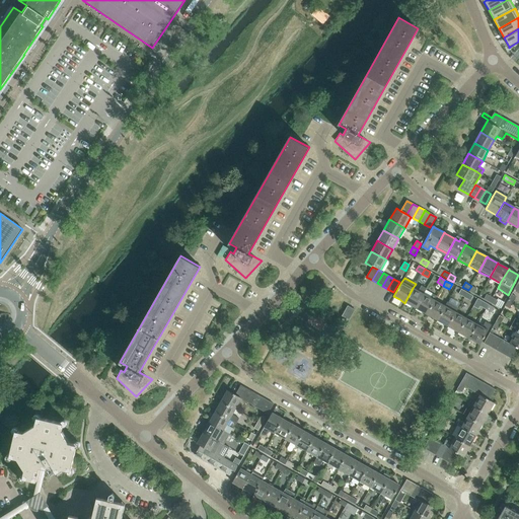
[(468,290),(474,294),(476,289),(471,286),(468,290)]
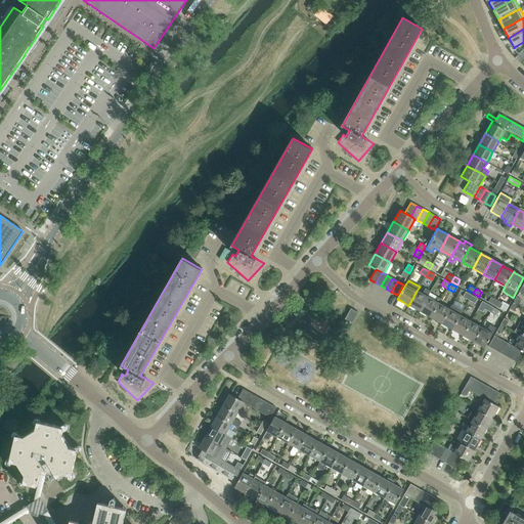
[(420,311),(428,297),(417,291),(408,306),(420,311)]
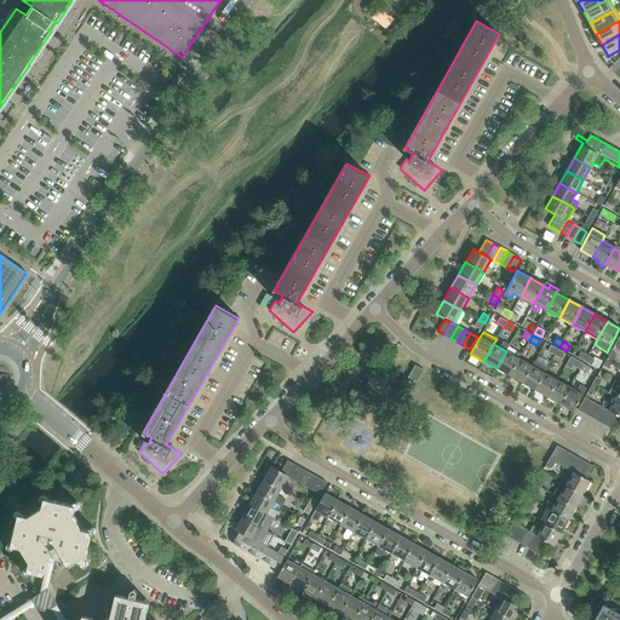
[(497,368),(509,375),(518,359),(522,354),(509,346),(506,351),(497,368)]
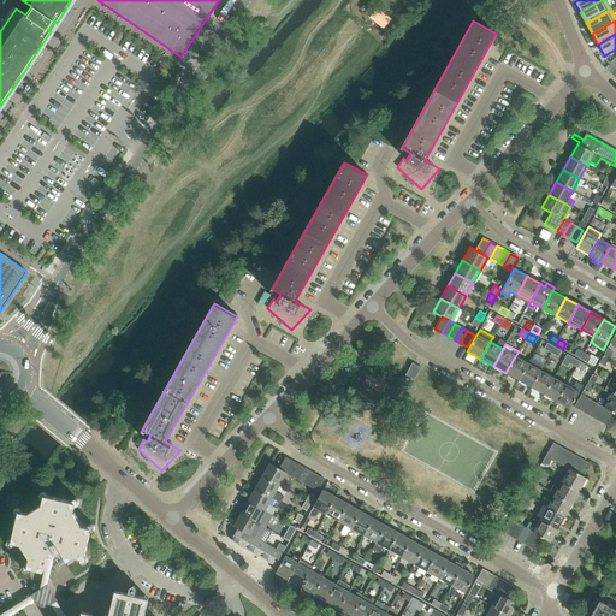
[(554,347),(551,353),(560,357),(563,353),(554,347)]
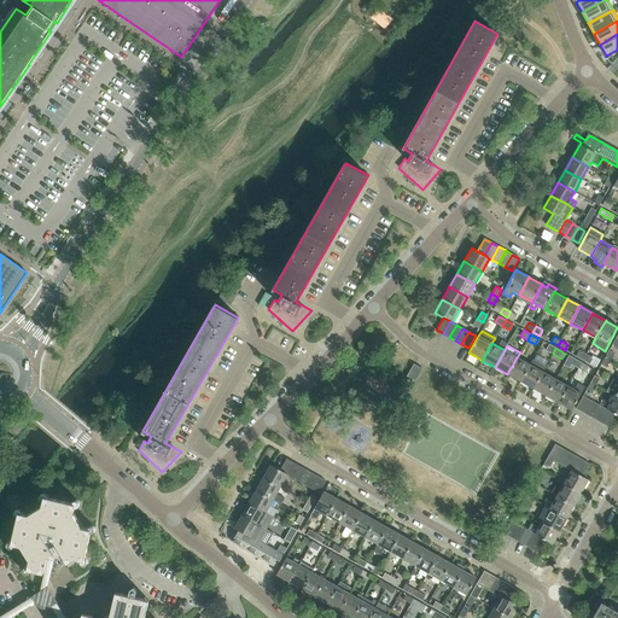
[(576,356),(583,361),(587,355),(579,350),(576,356)]
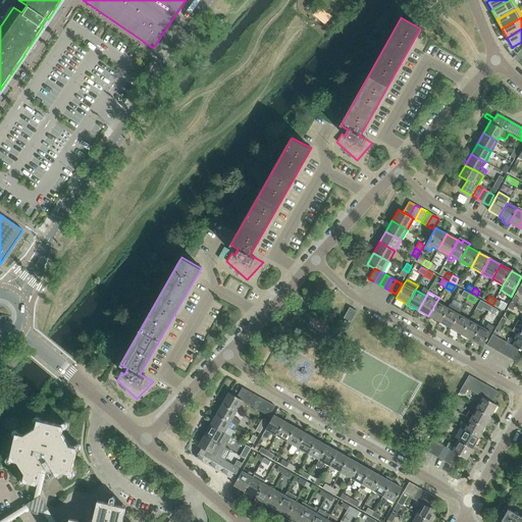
[(516,305),(519,299),(514,296),(511,302),(516,305)]
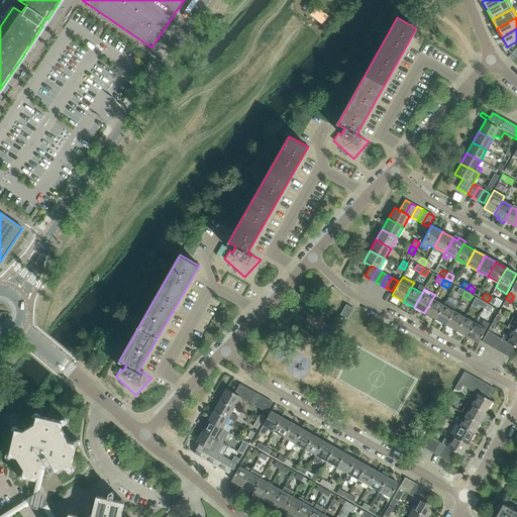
[(478,305),(481,300),(476,297),(472,305),(477,308),(478,305)]
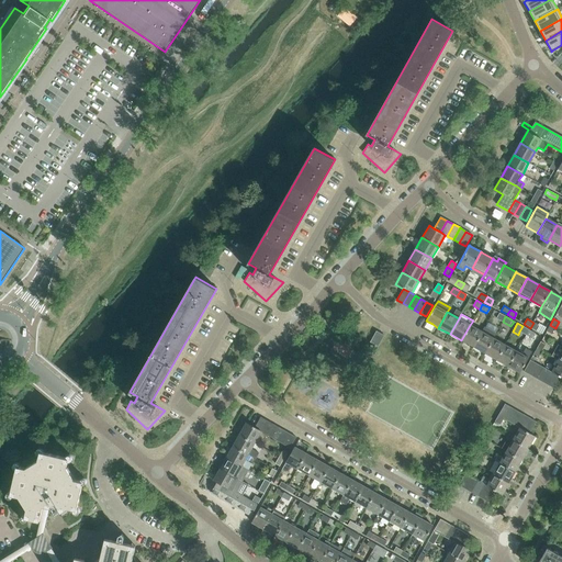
[(461,340),(473,347),(482,332),(470,325),(461,340)]
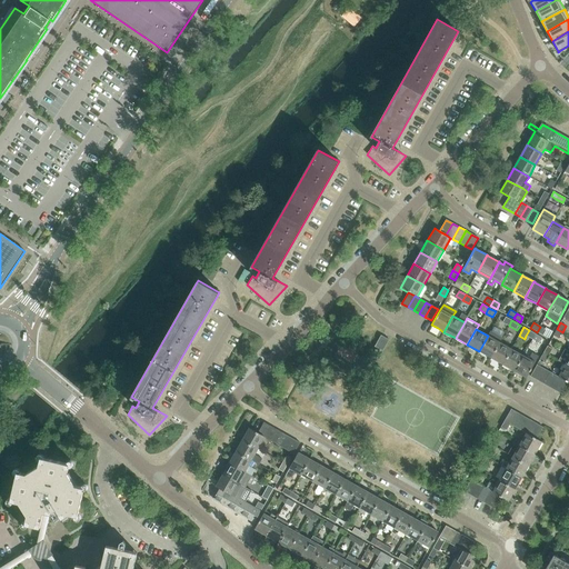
[(562,332),(557,329),(553,336),(559,339),(562,332)]
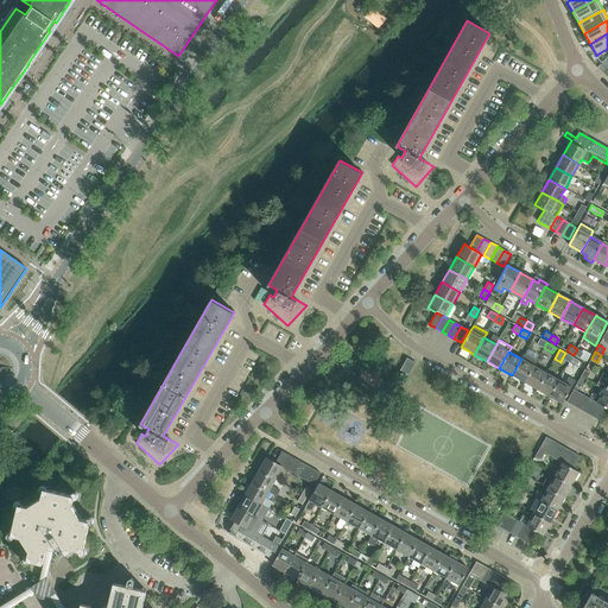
[(572,356),(569,362),(576,367),(580,361),(572,356)]
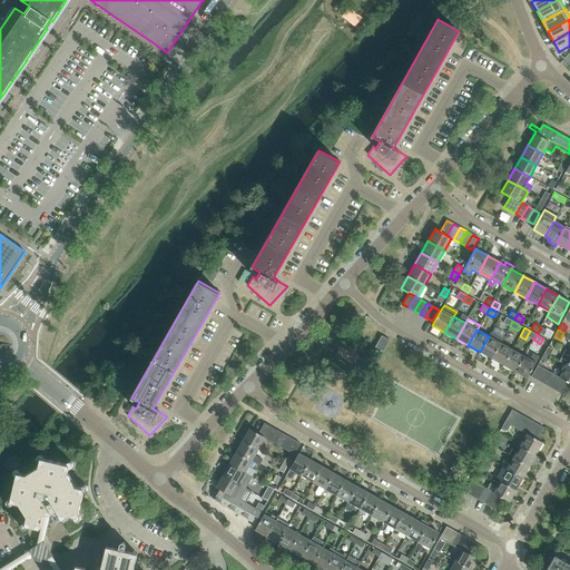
[(389,341),(381,336),(374,347),(382,352),(389,341)]
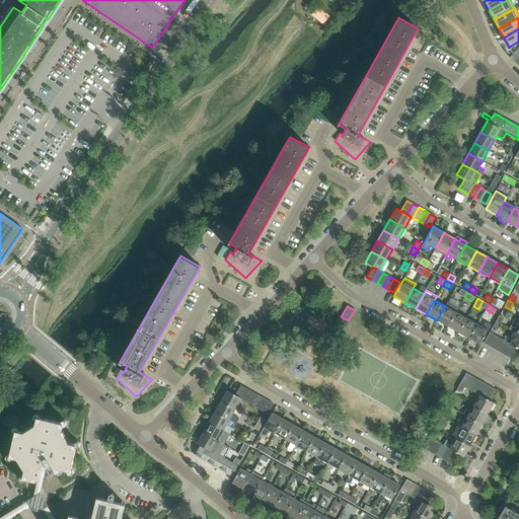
[(437,320),(448,326),(456,312),(445,306),(437,320)]
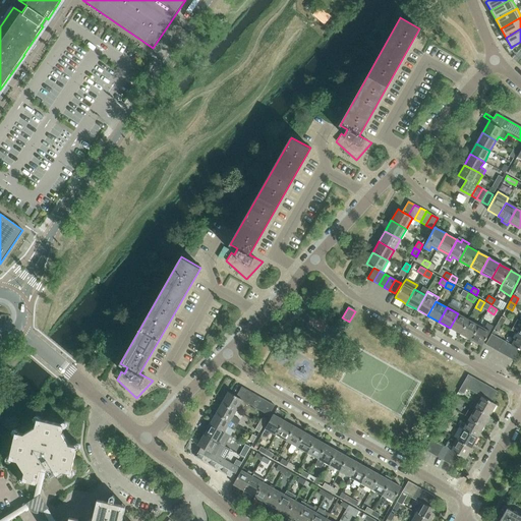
[(450,328),(460,334),(468,320),(458,313),(450,328)]
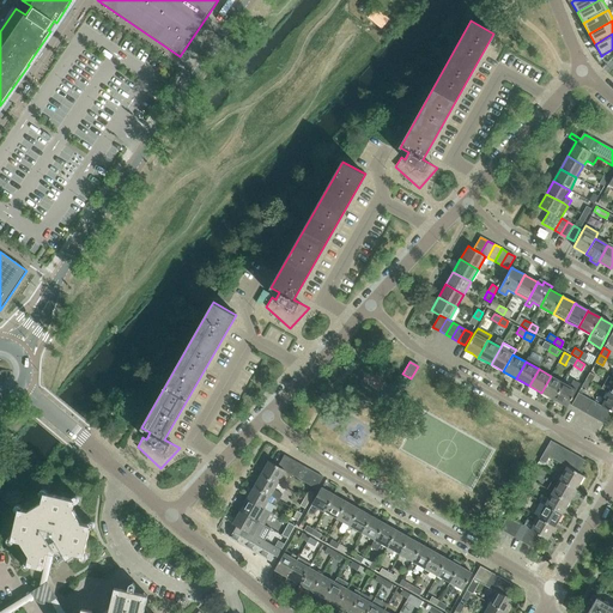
[(592,383),(595,376),(589,372),(586,380),(592,383)]
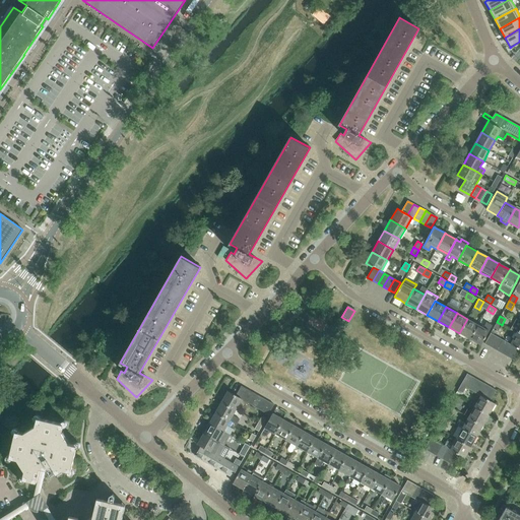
[(459,333),(470,339),(478,325),(467,319),(459,333)]
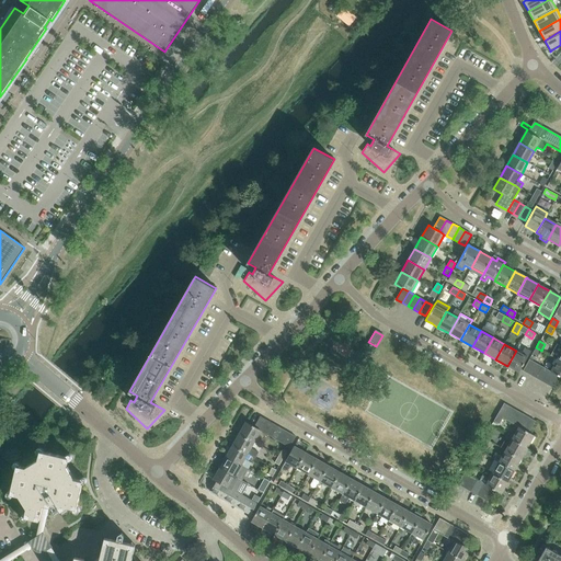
[(516,351),(507,366),(518,373),(530,352),(525,347),(522,354),(516,351)]
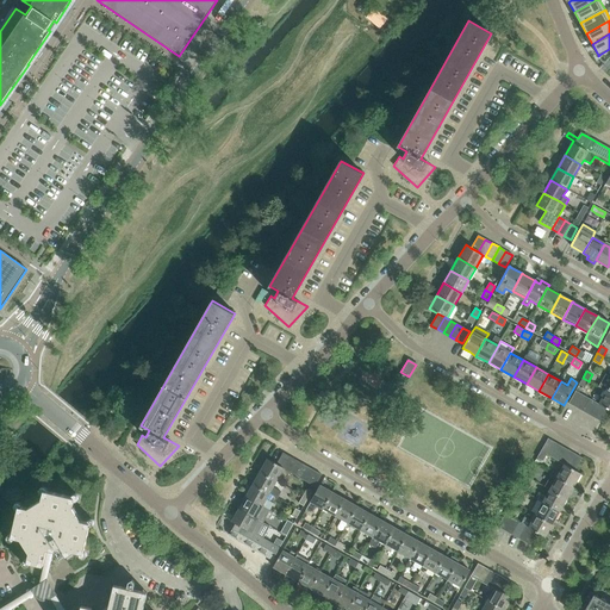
[(589,381),(583,378),(579,385),(585,388),(589,381)]
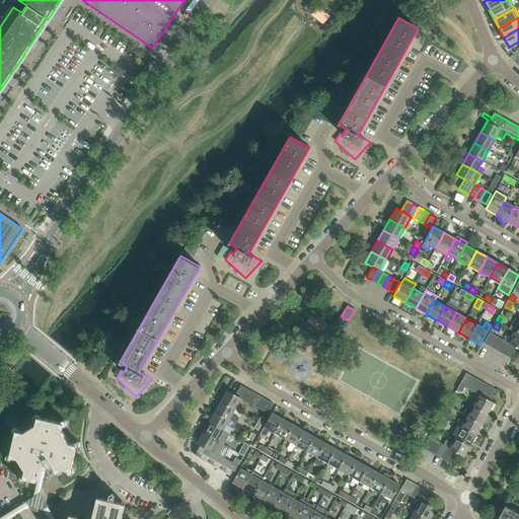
[(496,336),(490,332),(484,344),(490,347),(496,336)]
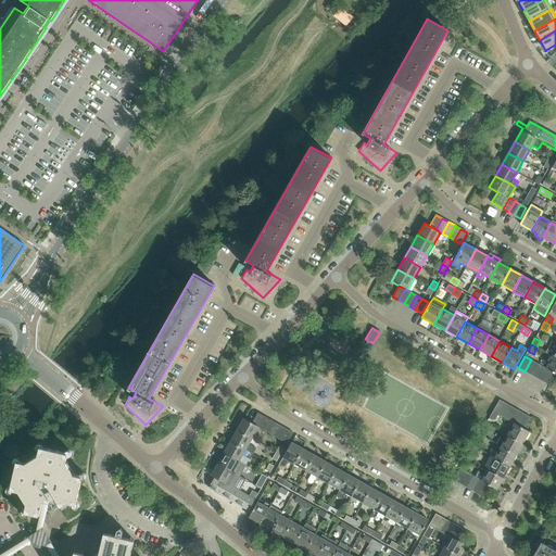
[(555,357),(553,356),(545,368),(555,374),(555,357)]
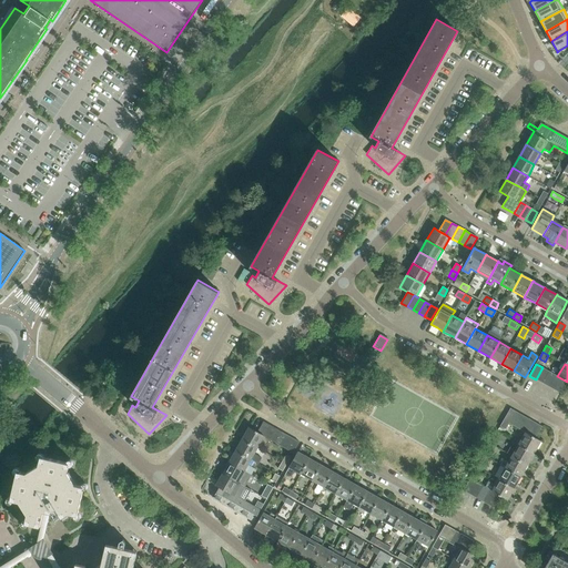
[(549,372),(543,367),(536,379),(543,383),(549,372)]
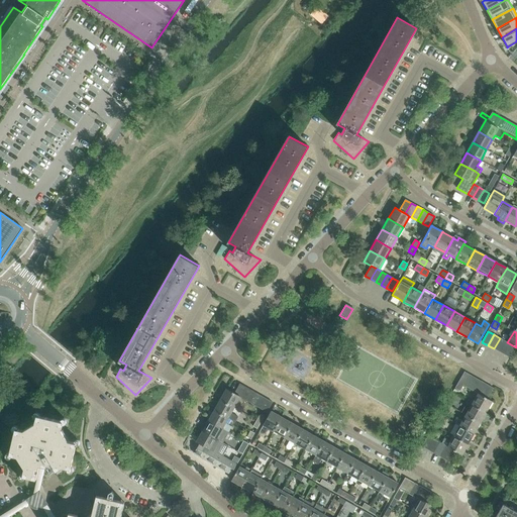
[(505,341),(500,338),(494,348),(499,351),(505,341)]
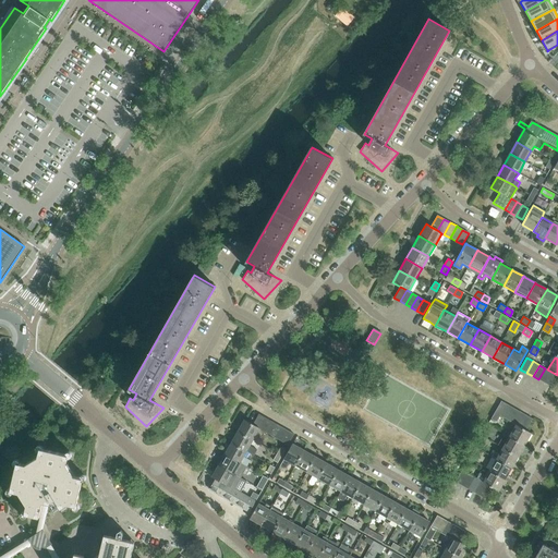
[(552,372),(547,370),(545,368),(538,379),(545,383),(552,372)]
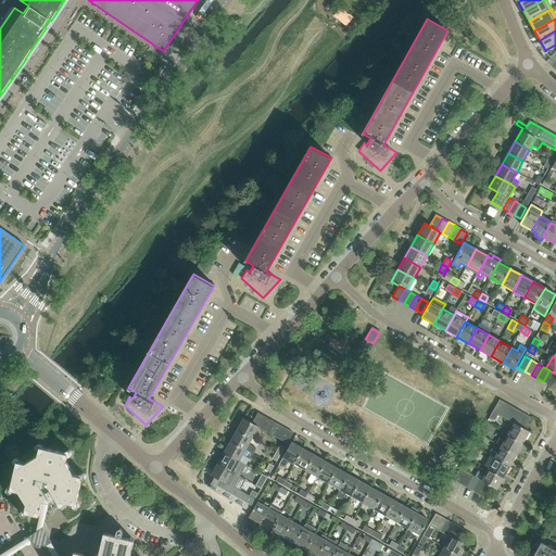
[(555,374),(550,370),(543,381),(550,384),(555,374)]
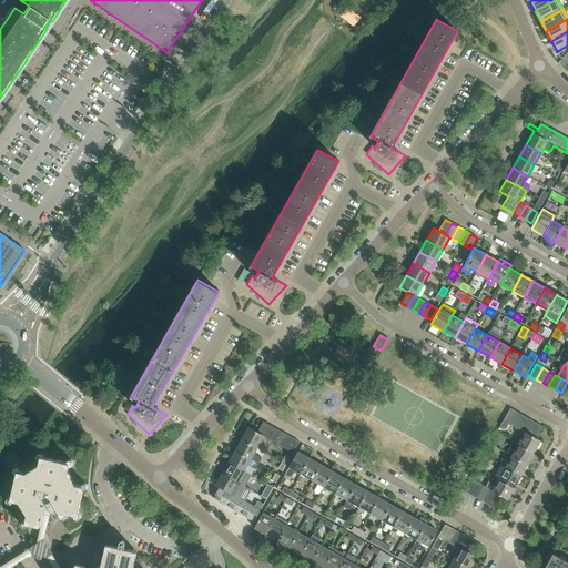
[(517,412),(510,408),(504,419),(509,423),(510,424),(517,412)]
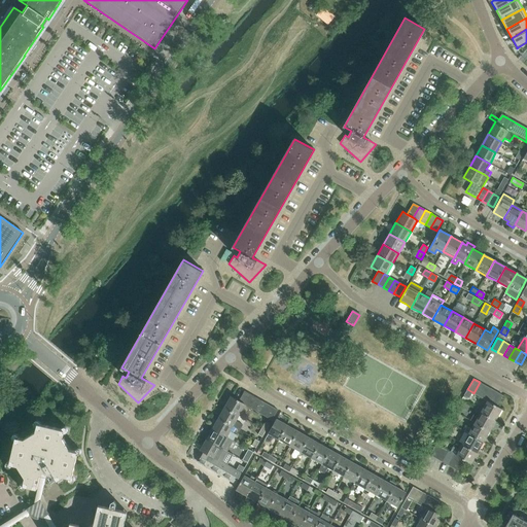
[(485,386),(480,382),(473,393),(480,396),(485,386)]
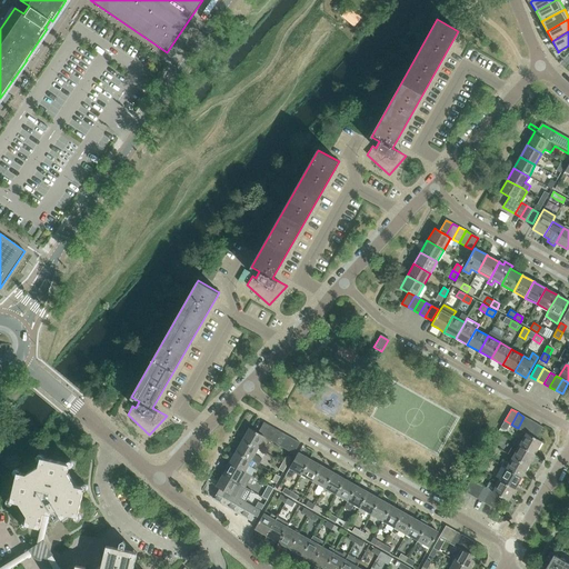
[(530,420),(523,417),(518,428),(523,431),(530,420)]
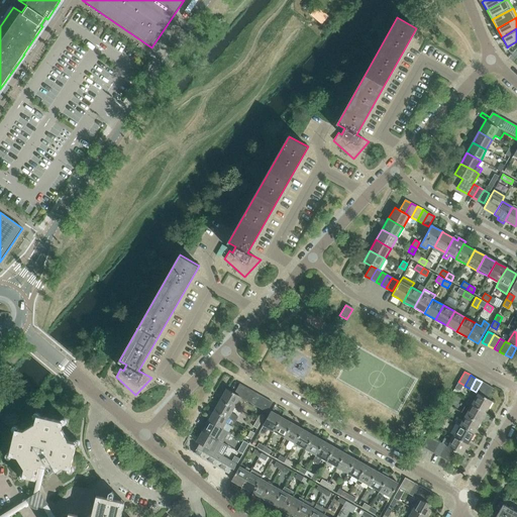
[(458,382),(455,388),(460,391),(463,385),(458,382)]
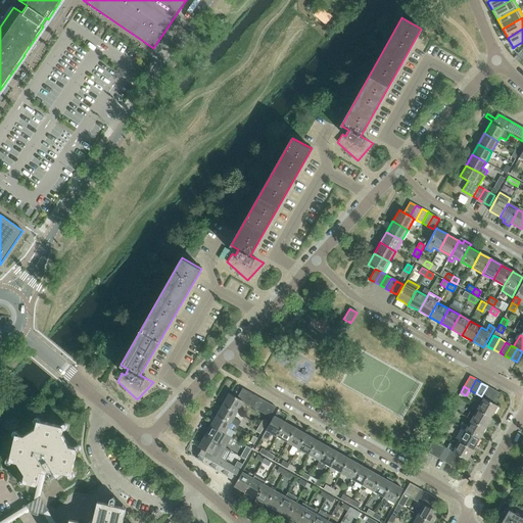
[(493,389),(487,386),(481,396),(483,398),(487,400),(493,389)]
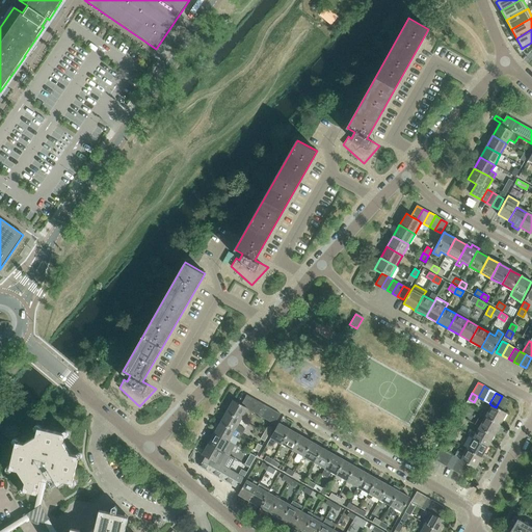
[(259,416),(264,405),(247,395),(241,405),(247,408),(259,416)]
